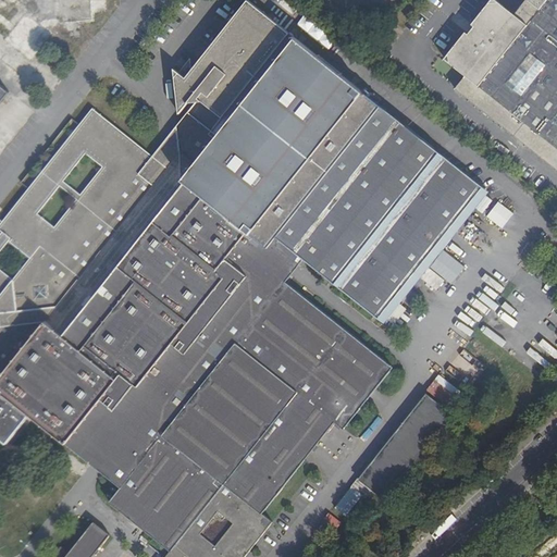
[(0,437),(8,444),(31,415),(122,487),(110,502),(172,552),(176,546),(190,556),(245,556),(273,521),(262,514),(306,459),(298,454),(316,432),(323,437),(335,422),(345,429),(394,367),(286,282),(305,259),(327,277),(380,318),(379,317),(452,227),(484,187),(441,152),(382,106),(363,90),(338,71),(294,36),(293,39),(288,36),(249,0),(247,0),(192,67),(185,76),(178,71),(175,75),(176,113),(185,101),(194,100),(174,124),(176,137),(163,138),(162,138),(164,151),(151,152),(150,153),(90,106),(77,122),(70,116),(19,180),(27,186),(1,218),(0,217),(0,310),(5,311),(5,323),(0,323),(0,437)]
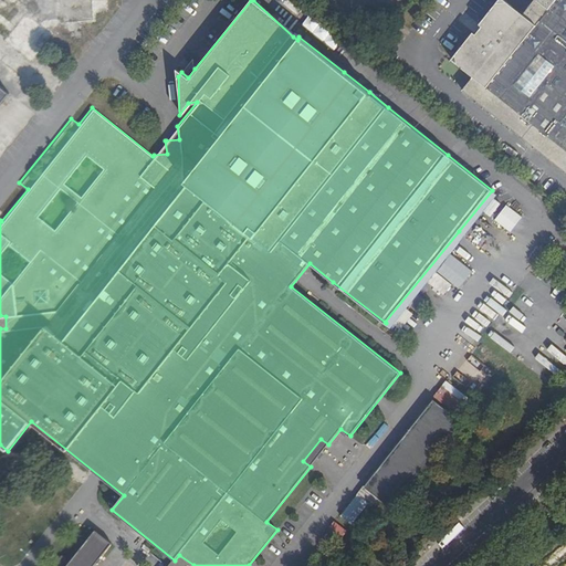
[(73,0),(74,4),(48,6),(48,24),(102,21),(102,13),(113,13),(112,0),(73,0)]
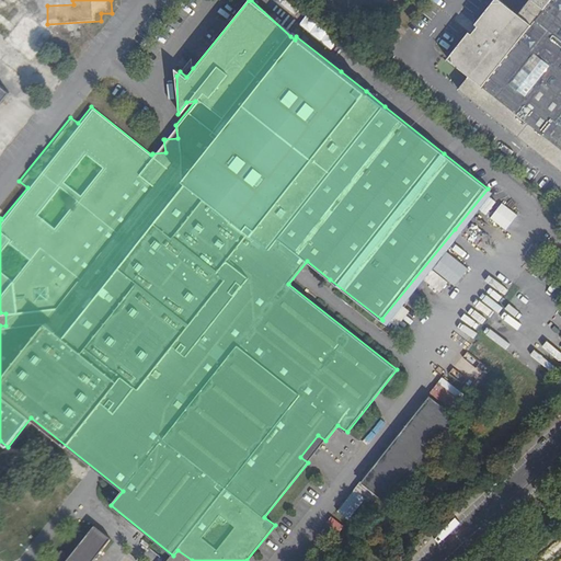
[(560,0),(529,0),(518,14),(500,0),(495,0),(476,24),(479,26),(472,34),(470,32),(448,59),(470,76),(459,90),(560,170),(560,0)]
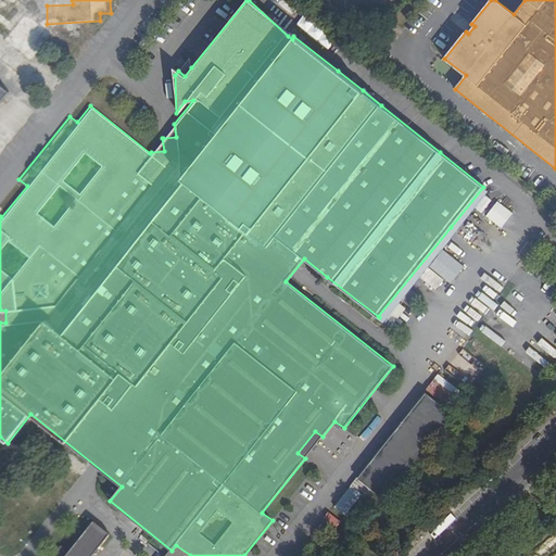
[(8,41),(21,49),(39,22),(27,13),(8,41)]
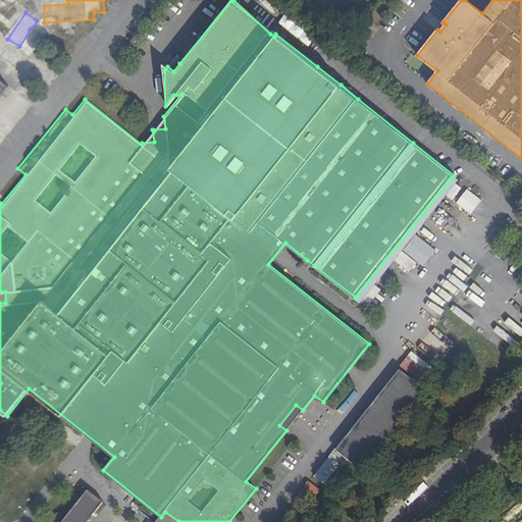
[(5,50),(0,54),(0,69),(12,57),(5,50)]
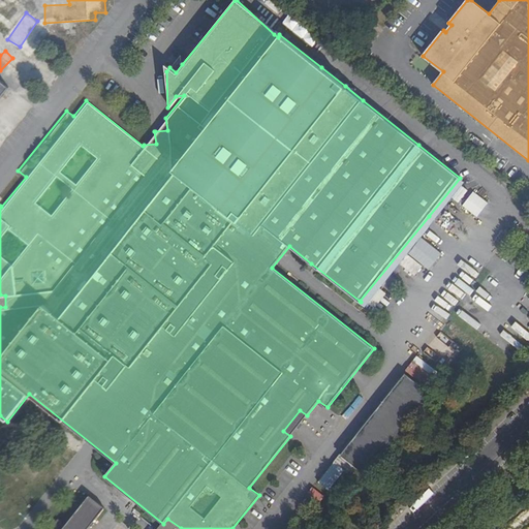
[(181,53),(169,67),(176,72),(182,64),(181,53)]
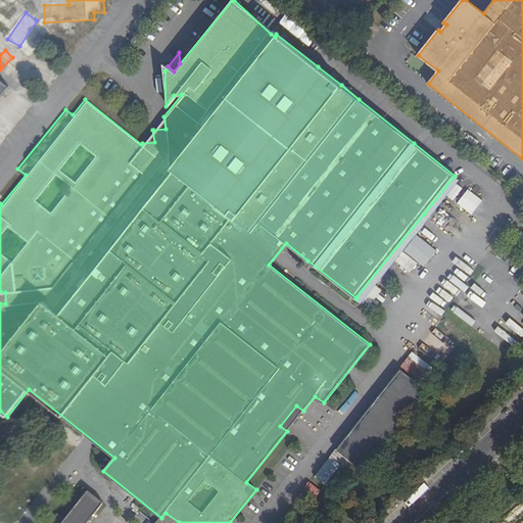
[(26,61),(18,70),(35,83),(42,74),(26,61)]
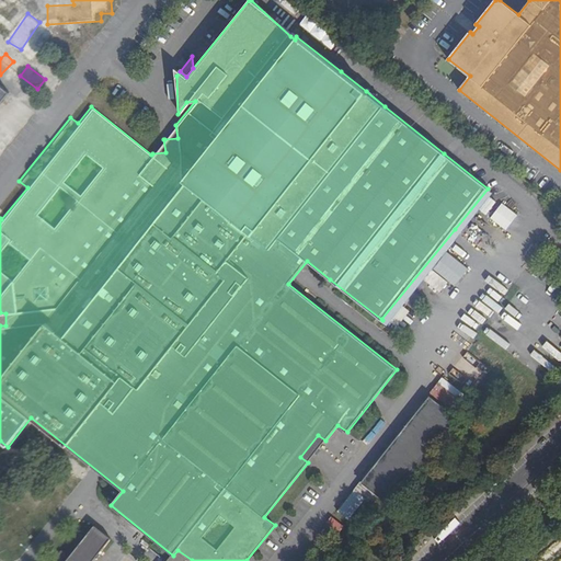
[(0,110),(11,96),(0,88),(0,110)]
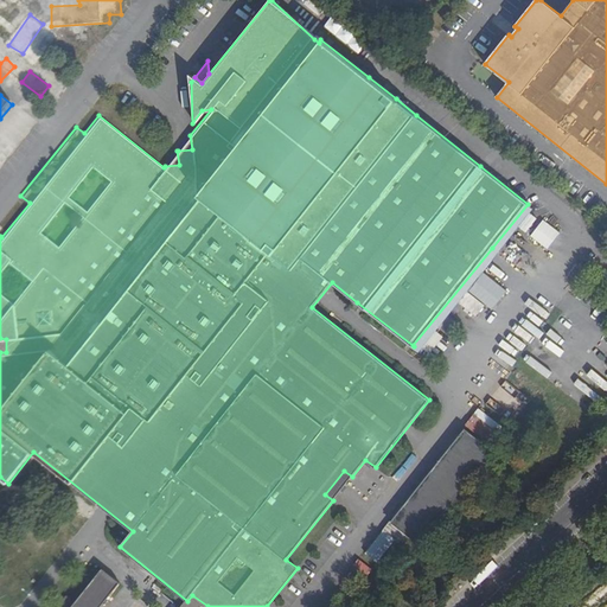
[(190,135),(178,151),(192,149),(190,135)]
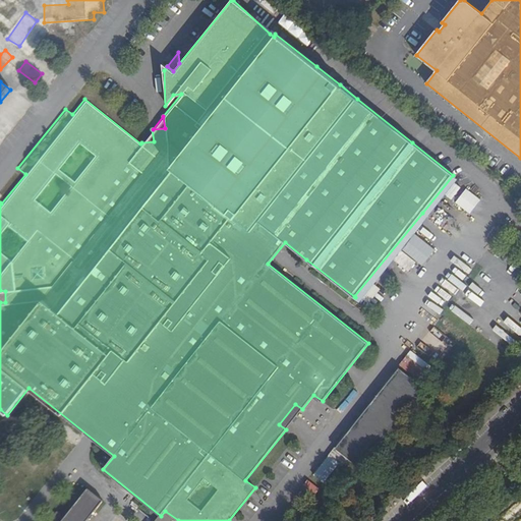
[(152,129),(141,142),(154,141),(152,129)]
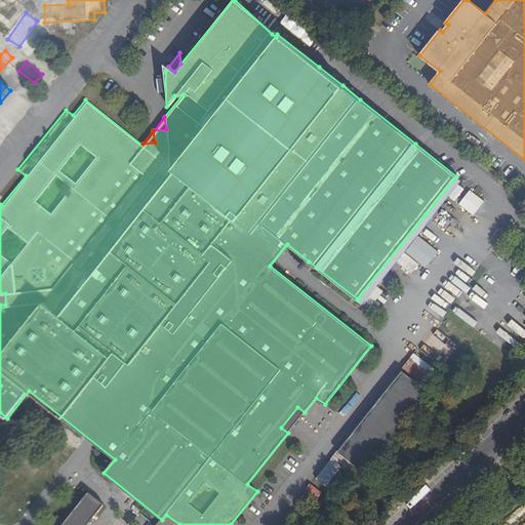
[(427,390),(402,371),(338,451),(337,451),(316,478),(326,486),(341,467),(345,469),(351,461),(363,471),(427,390)]
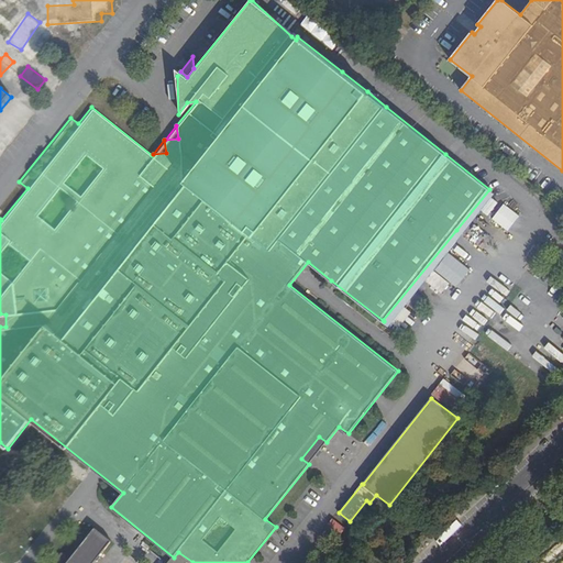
[(309,464),(327,442),(319,437),(301,459),(309,464)]
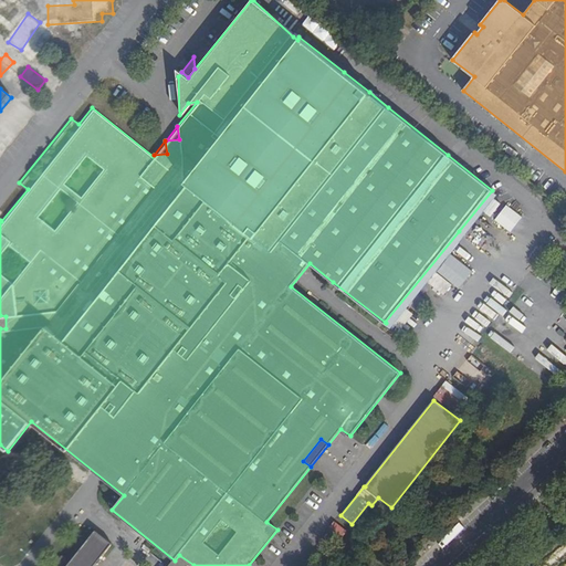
[(96,531),(66,565),(93,565),(112,543),(96,531)]
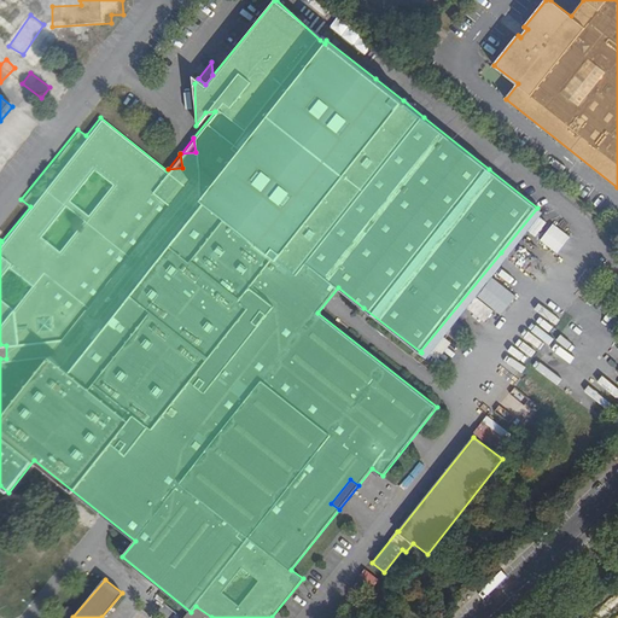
[(60,616),(64,617),(68,617),(74,611),(69,606),(60,616)]
